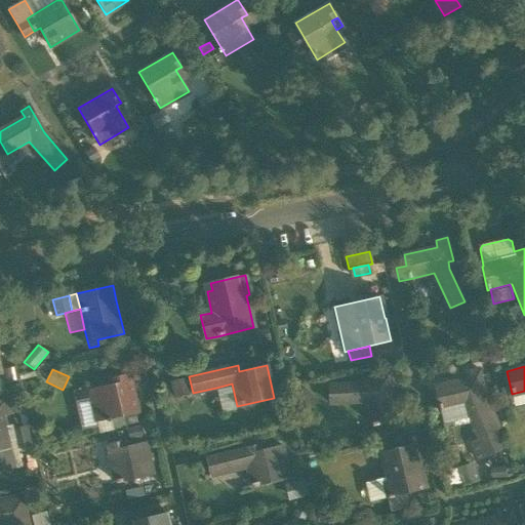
[(501,449),(493,432),(480,399),(479,394),(483,393),(477,370),(467,372),(469,379),(435,388),(440,409),(463,403),(472,421),(479,438),(472,441),(479,458),(501,449)]
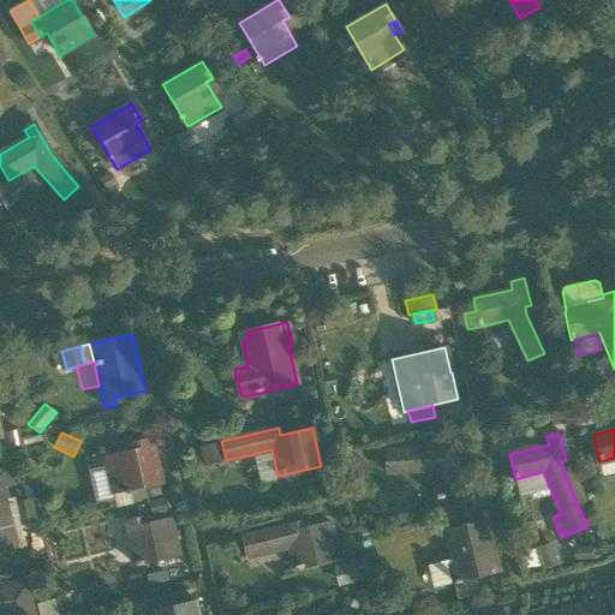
[(107,465),(113,494),(130,490),(145,487),(161,483),(150,437),(120,445),(121,452),(105,455),(107,465)]
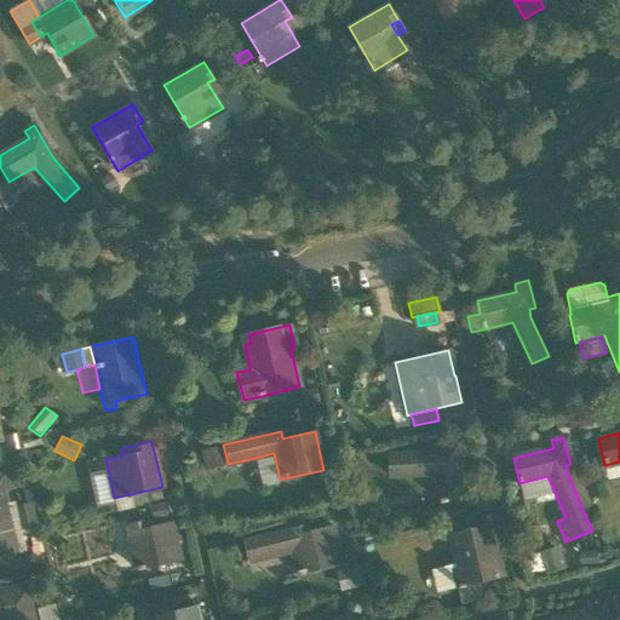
[(432,474),(440,503),(468,497),(458,457),(468,455),(464,441),(434,447),(435,452),(428,453),(386,455),(388,476),(432,474)]
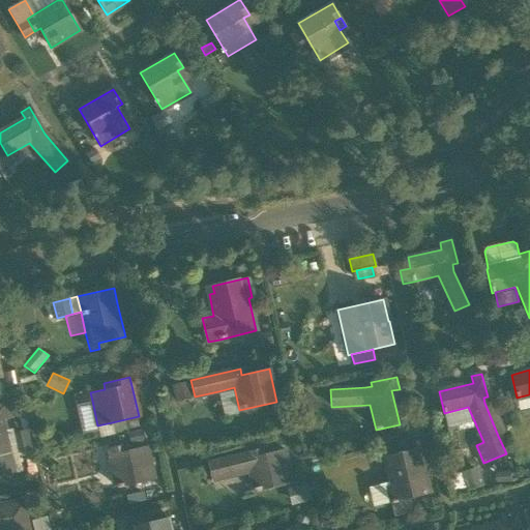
[(189,381),(171,385),(175,402),(194,396),(189,381)]
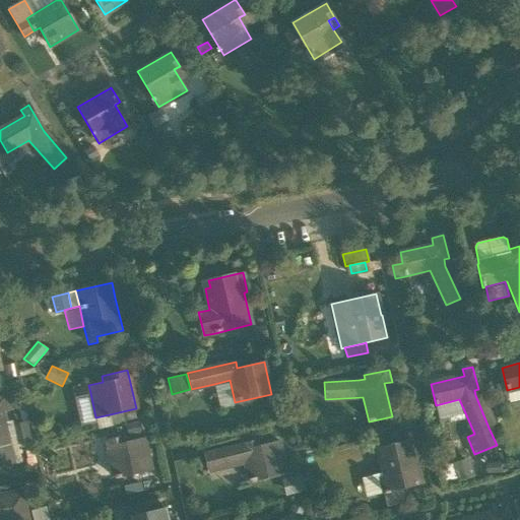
[(230,380),(214,384),(220,409),(236,405),(235,402),(230,380)]
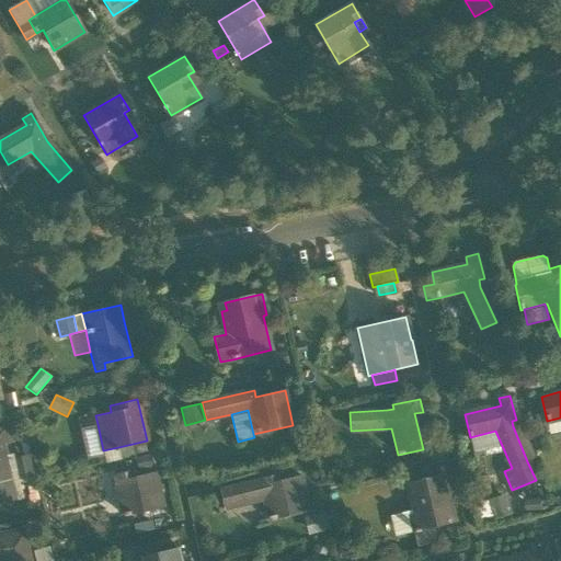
[(325,412),(313,422),(328,439),(340,430),(325,412)]
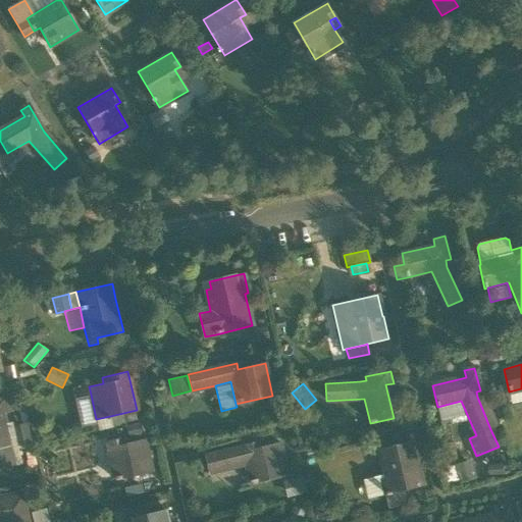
[(521,388),(509,392),(512,405),(521,402),(521,388)]
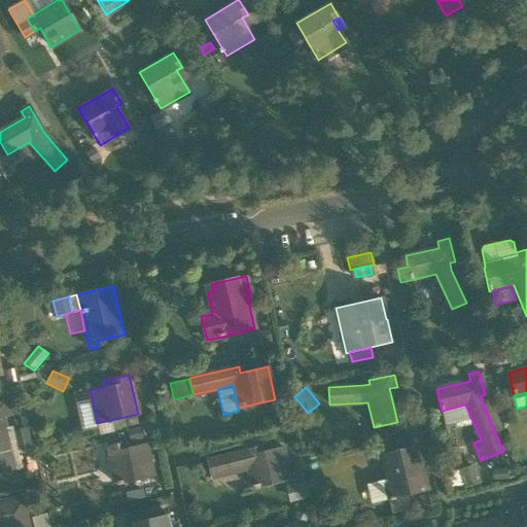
[(97,423),(92,398),(75,402),(82,432),(99,429),(97,423)]
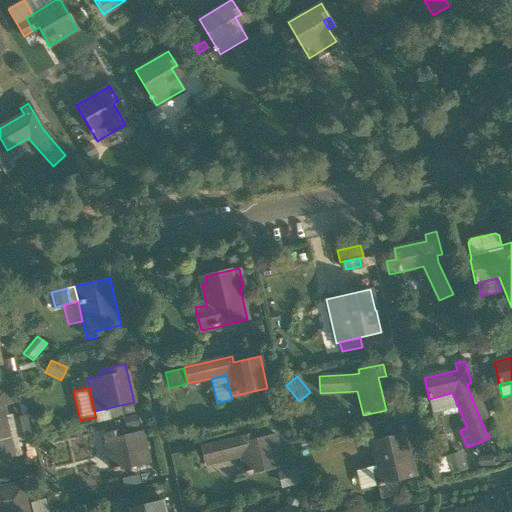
[(11,389),(7,390),(0,391),(0,459),(14,456),(10,437),(2,404),(9,403),(14,402),(11,389)]
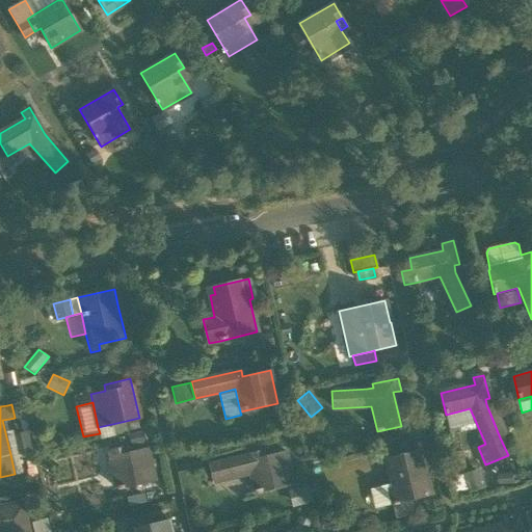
[(470,408),(446,415),(450,434),(478,427),(470,408)]
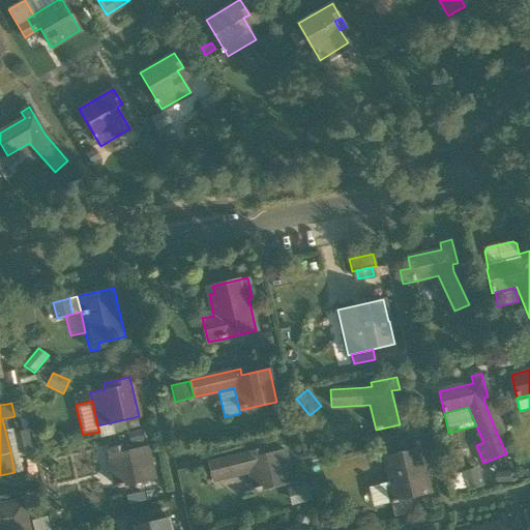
[(125,419),(112,422),(115,435),(127,432),(125,419)]
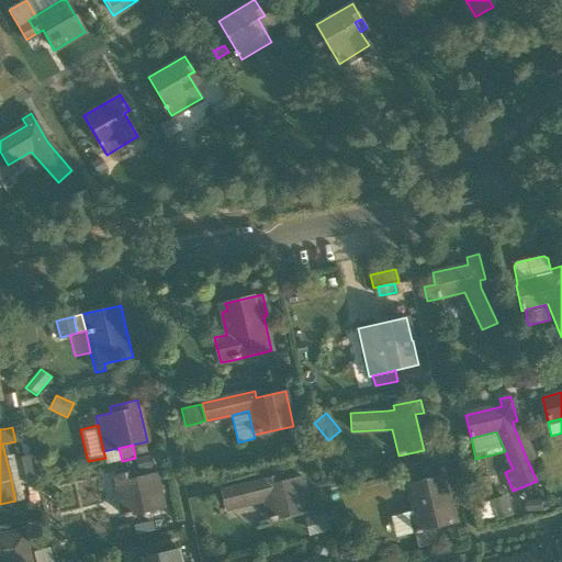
[(119,448),(103,451),(105,458),(107,464),(122,461),(119,448)]
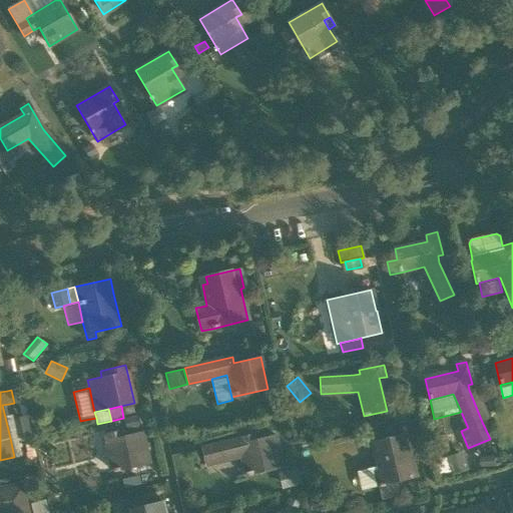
[(136,415),(123,418),(127,431),(139,428),(136,415)]
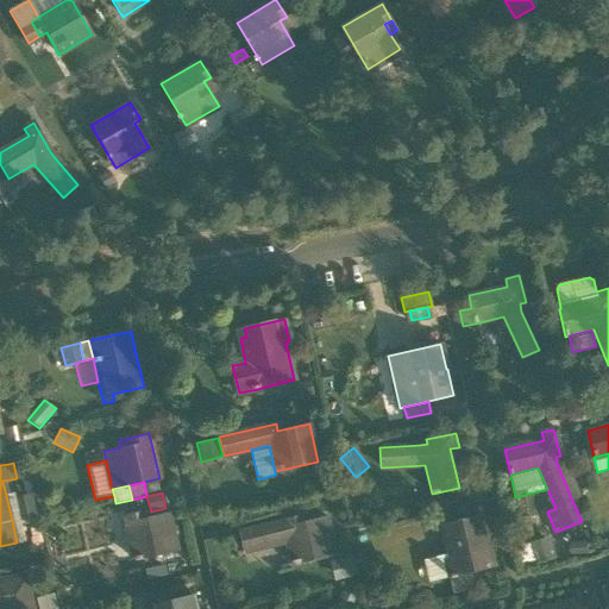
[(44,507),(52,513),(60,501),(52,496),(44,507)]
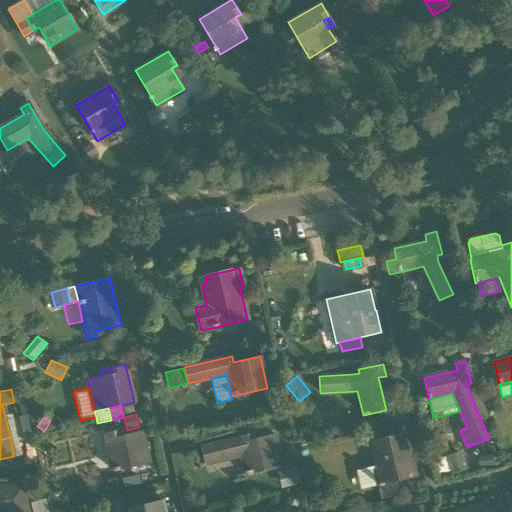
[(16,424),(18,436),(28,433),(25,422),(16,424)]
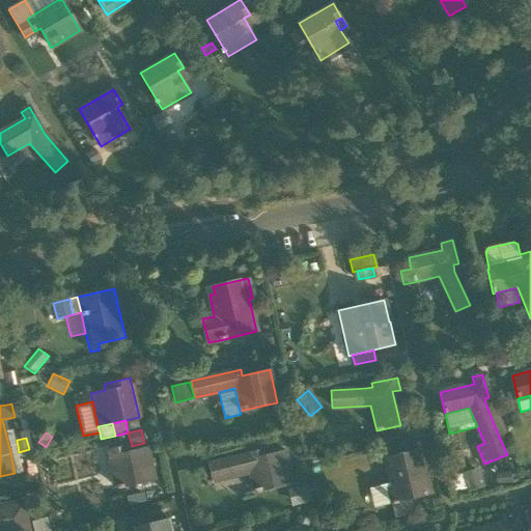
[(108,449),(117,490),(156,481),(147,447),(120,453),(119,446),(108,449)]
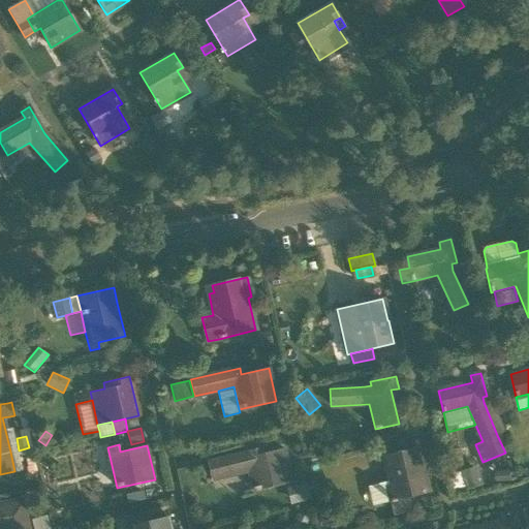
[(386,486),(390,502),(398,500),(406,498),(429,493),(425,475),(423,476),(416,447),(384,456),(391,480),(392,485),(386,486)]
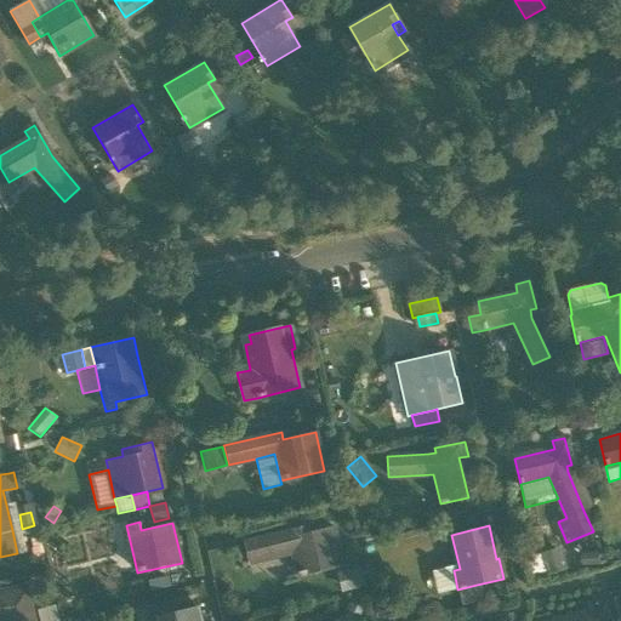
[(300,527),(288,530),(292,552),(298,576),(341,565),(332,528),(301,535),(300,527)]
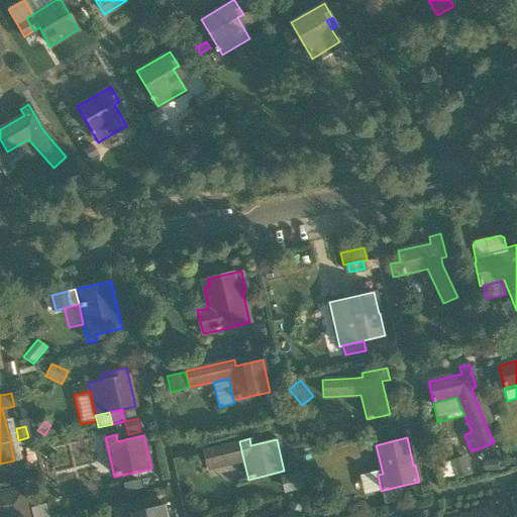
[(206,469),(243,459),(239,441),(202,449),(206,469)]
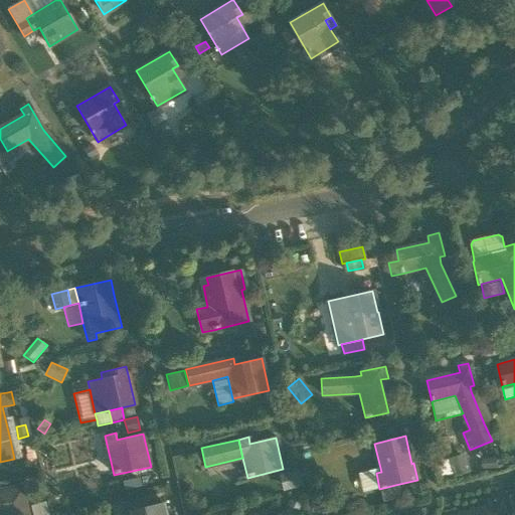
[(465,454),(448,459),(453,476),(471,471),(465,454)]
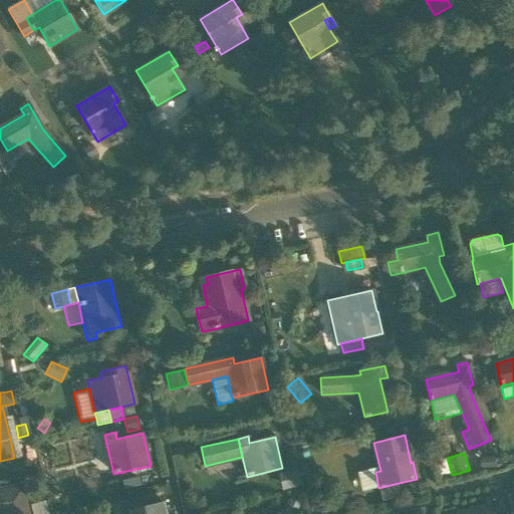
[(378,488),(375,472),(380,471),(379,467),(356,472),(361,492),(378,488)]
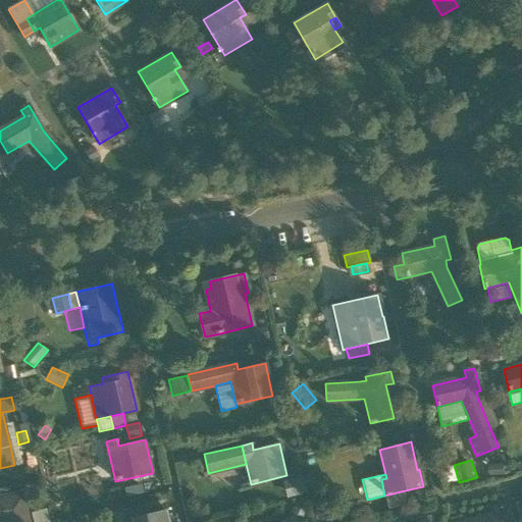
[(303,476),(282,481),(286,498),(306,492),(303,476)]
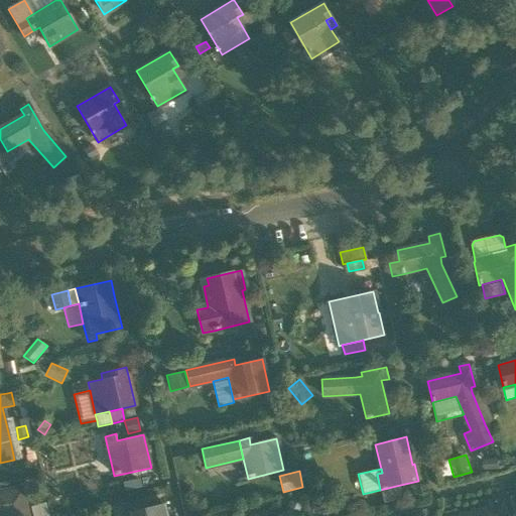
[(0,513),(3,513),(3,515),(27,515),(23,500),(31,498),(28,486),(9,490),(9,493),(0,495),(0,513)]
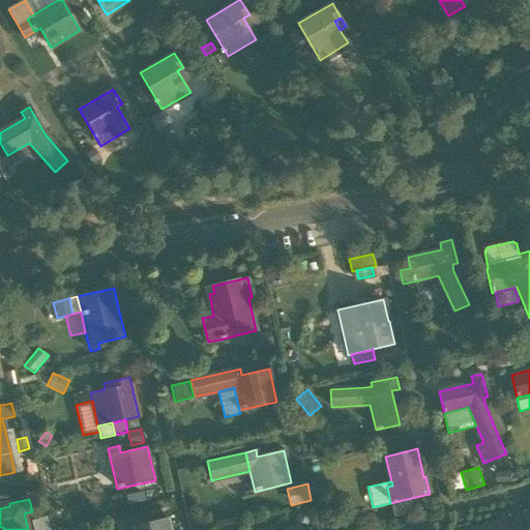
[(399,501),(402,512),(410,510),(407,499),(399,501)]
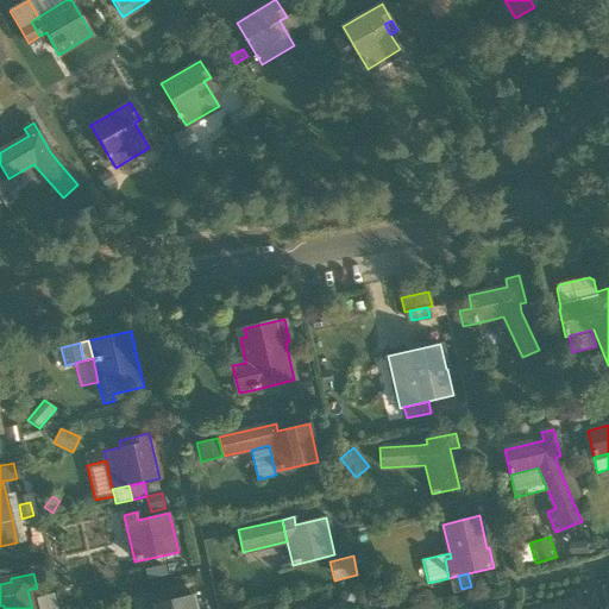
[(597,608),(592,586),(577,590),(579,600),(541,608),(540,608),(597,608)]
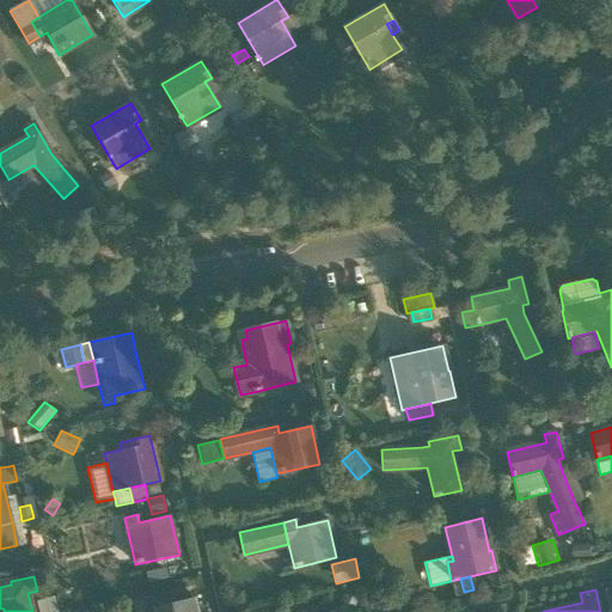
[(343,594),(336,611),(337,611),(353,611),(359,600),(343,594)]
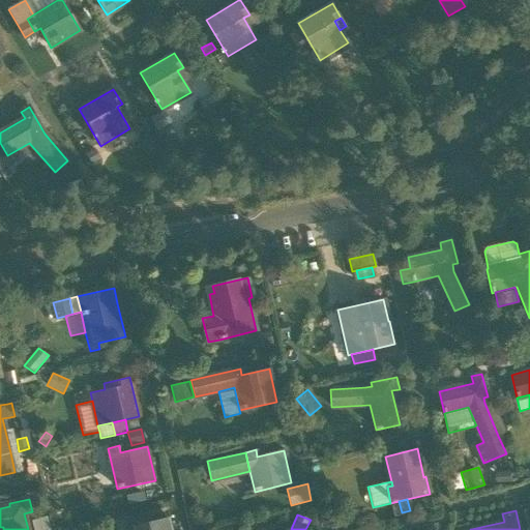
[(128,520),(130,529),(169,529),(167,518),(140,524),(138,518),(128,520)]
